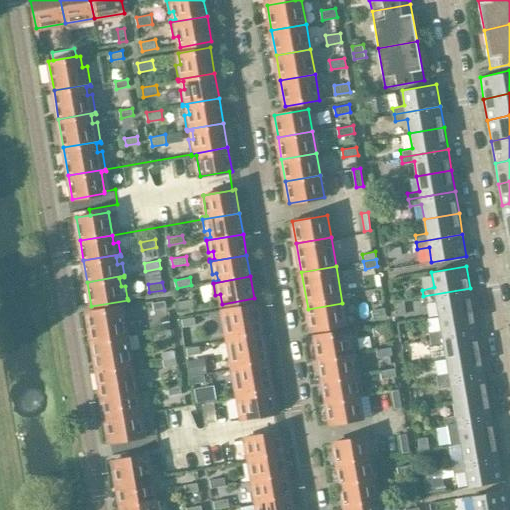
[(470,288),(423,296),(424,303),(436,301),(439,315),(474,309),(470,288)]
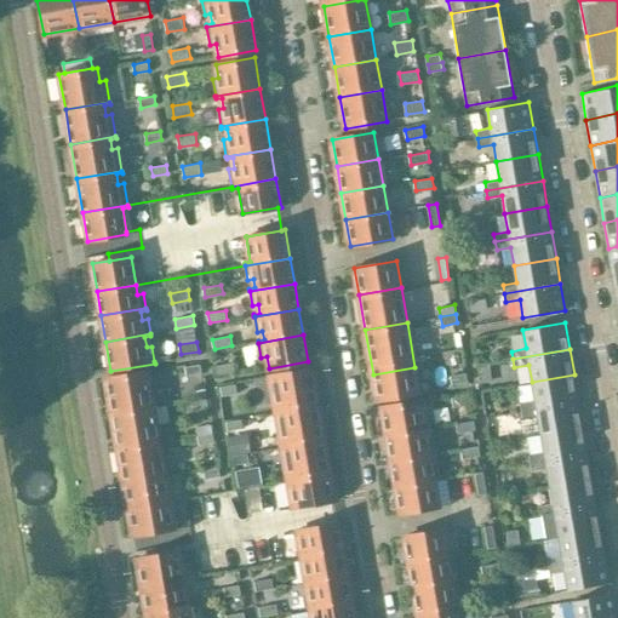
[(234,361),(217,365),(218,375),(236,371),(234,361)]
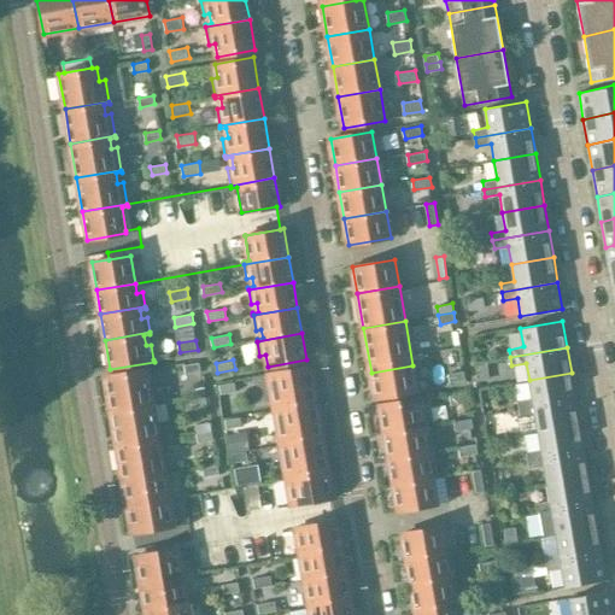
[(186,373),(201,370),(200,362),(185,364),(186,373)]
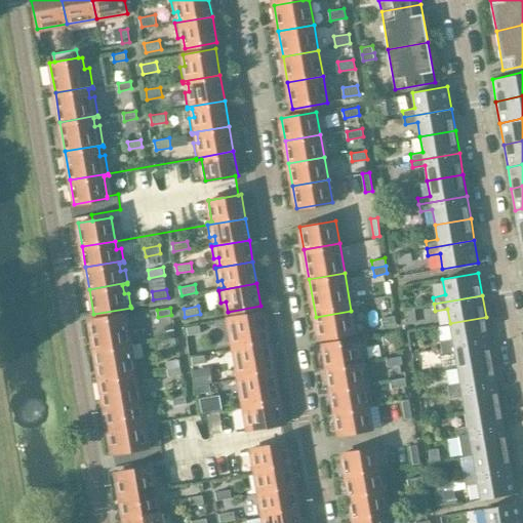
[(417,322),(415,308),(407,309),(410,323),(417,322)]
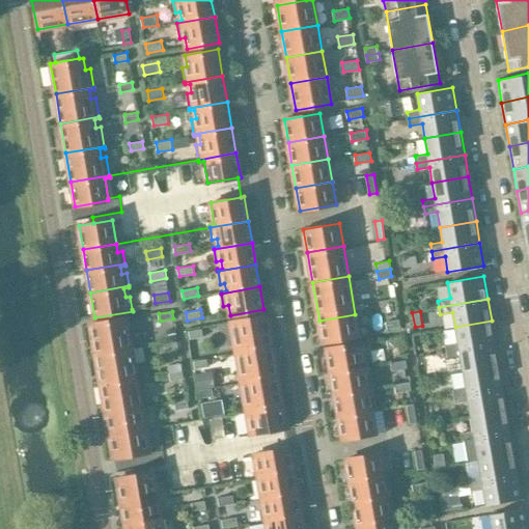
[(231,322),(237,351),(272,344),(267,314),(231,322)]
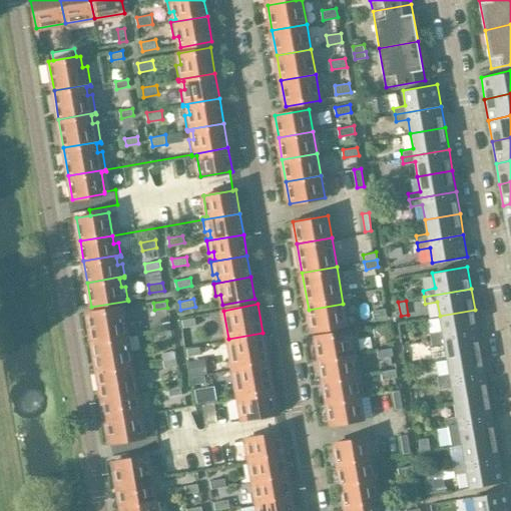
[(343,304),(309,310),(312,332),(347,325),(343,304)]
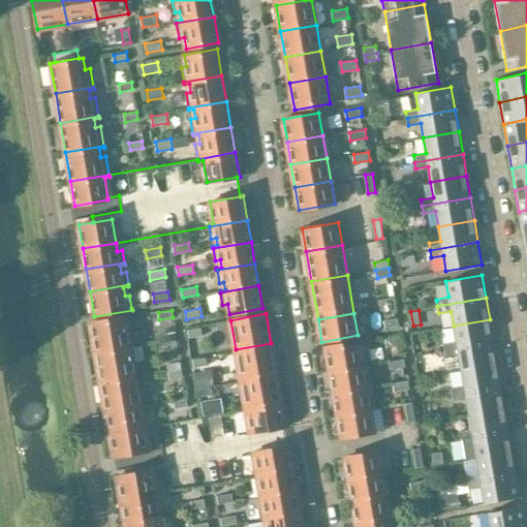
[(90,321),(95,350),(130,344),(125,315),(90,321)]
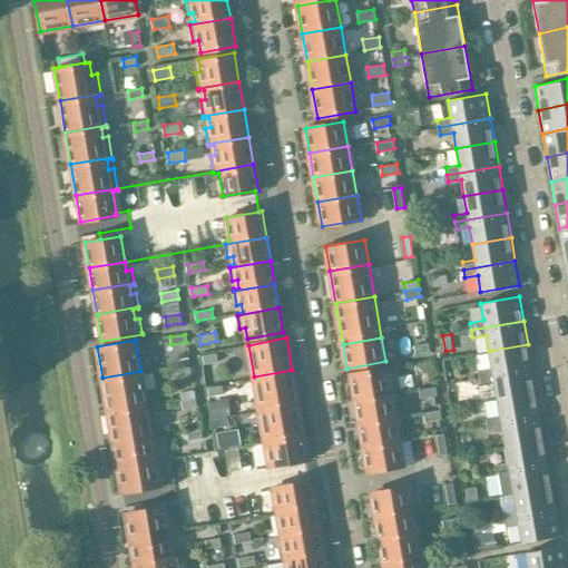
[(414,345),(415,353),(430,351),(428,342),(414,345)]
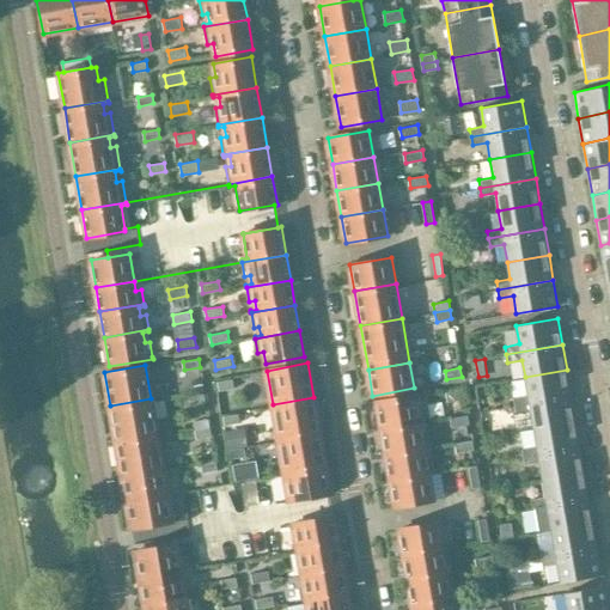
[(567,370),(525,377),(528,395),(514,397),(516,406),(571,396),(567,370)]
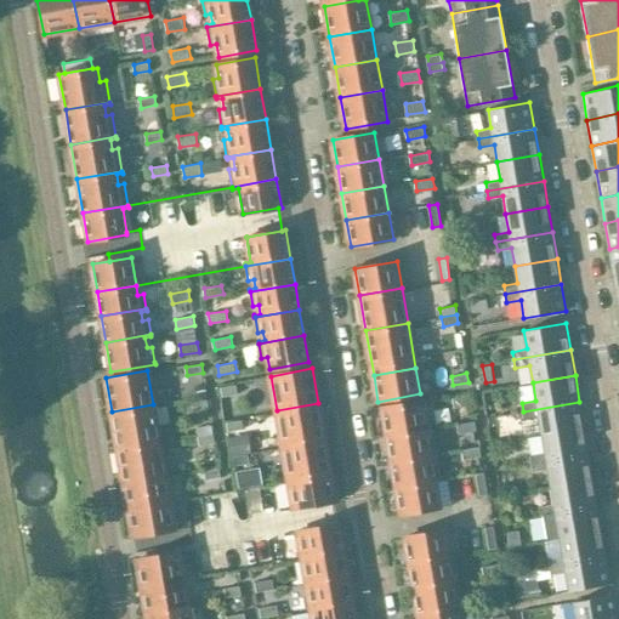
[(221,387),(222,396),(238,393),(237,385),(221,387)]
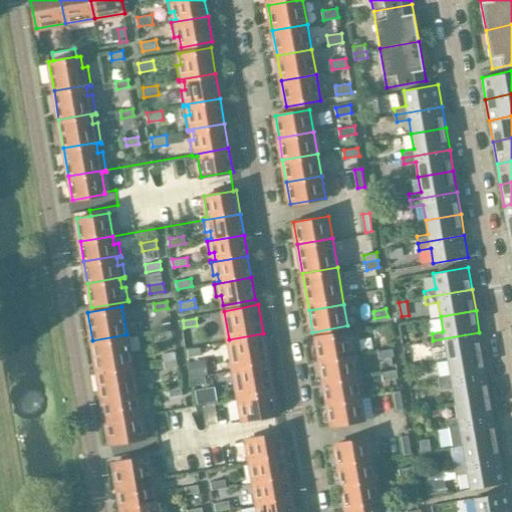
[(390,326),(374,329),(375,337),(391,334),(390,326)]
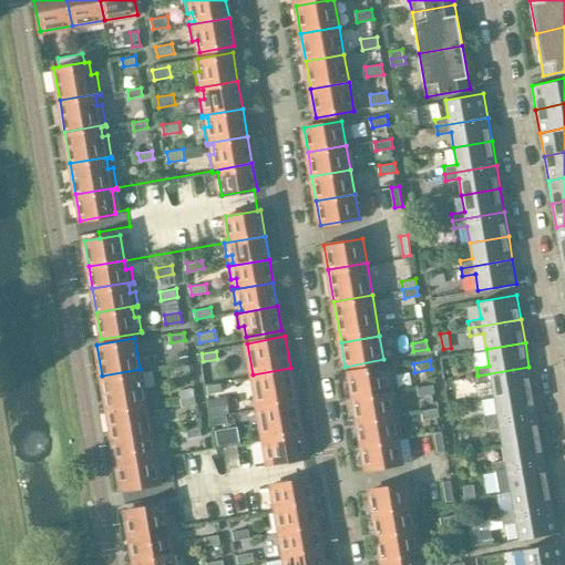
[(176,375),(191,372),(189,365),(175,367),(176,375)]
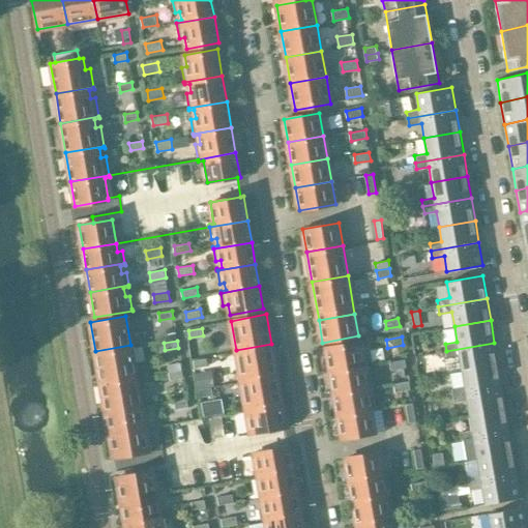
[(326,347),(330,370),(368,363),(365,351),(361,352),(359,342),(326,347)]
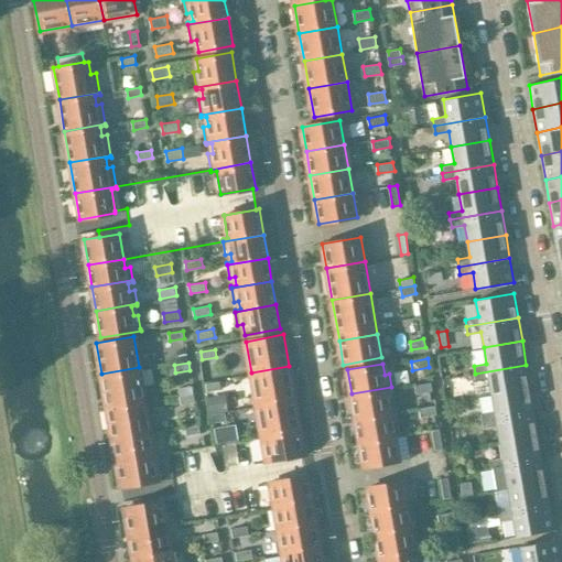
[(526,365),(475,374),(476,380),(489,378),(492,395),(530,388),(526,365)]
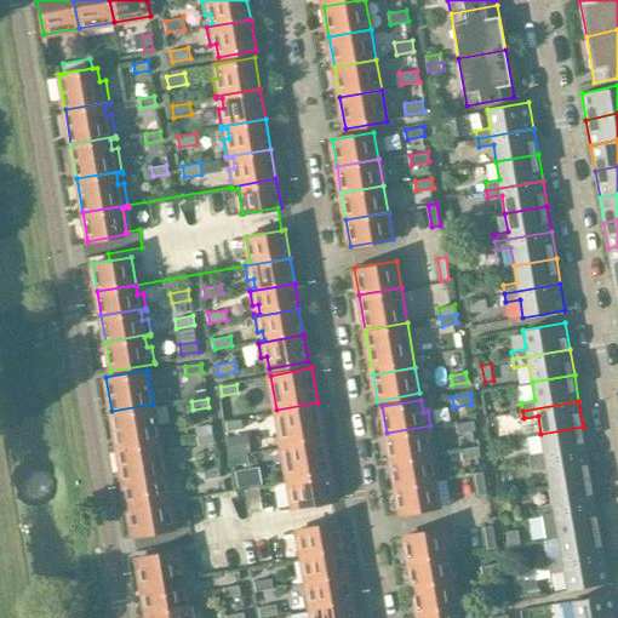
[(318,402),(276,410),(282,445),(324,438),(318,402)]
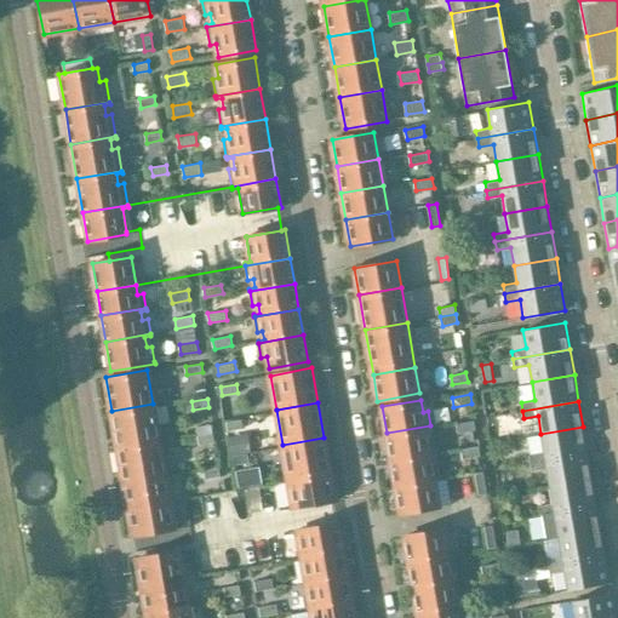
[(153,404),(112,411),(118,445),(159,438),(153,404)]
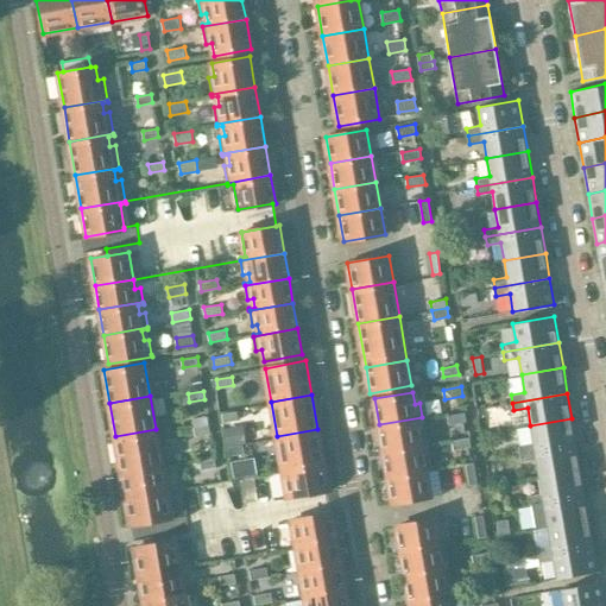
[(222,414),(223,422),(239,420),(238,411),(222,414)]
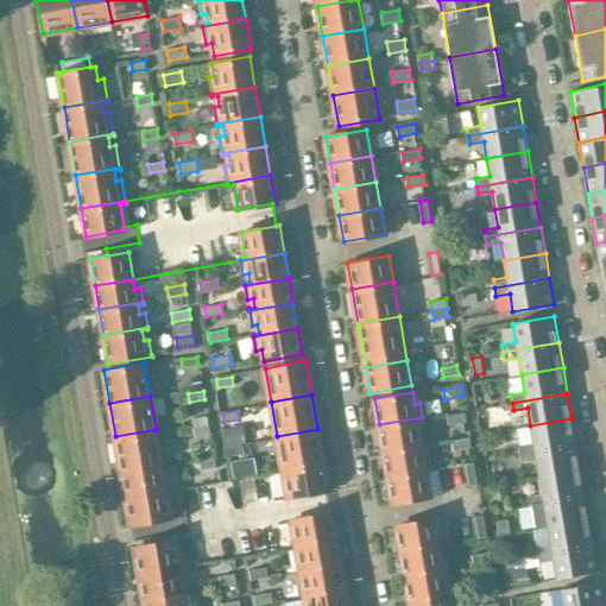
[(465,412),(448,415),(449,424),(467,421),(465,412)]
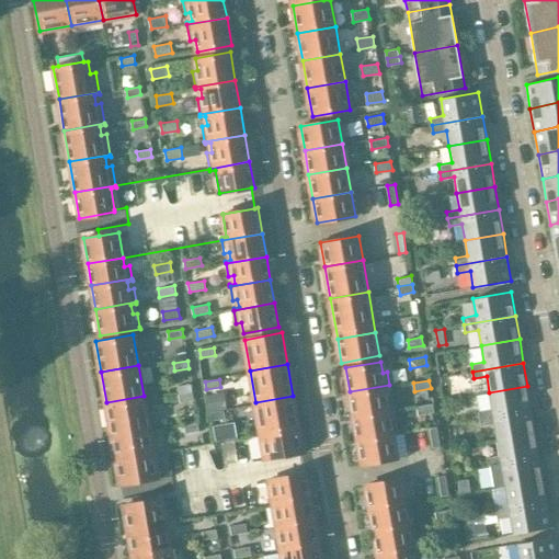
[(191,384),(178,386),(179,394),(193,391),(191,384)]
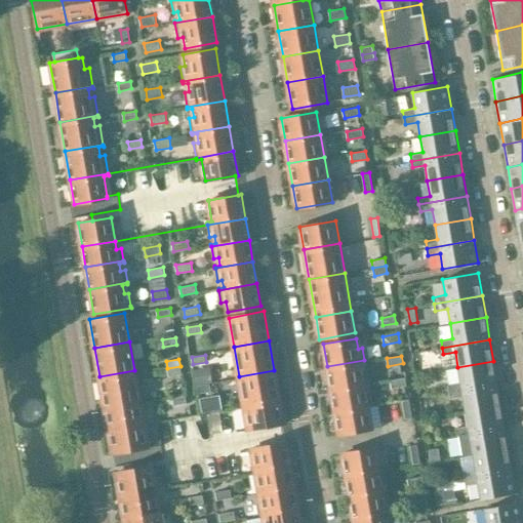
[(365,360),(364,360),(327,366),(331,389),(368,381),(366,369),(361,370),(360,363),(365,362),(365,360)]
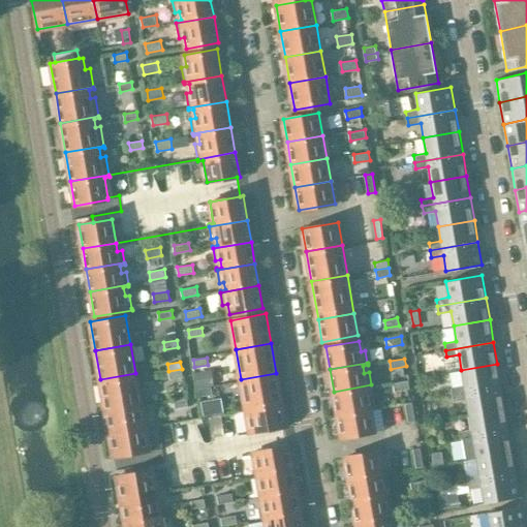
[(497,364),(461,370),(464,385),(452,388),(453,394),(501,385),(497,364)]
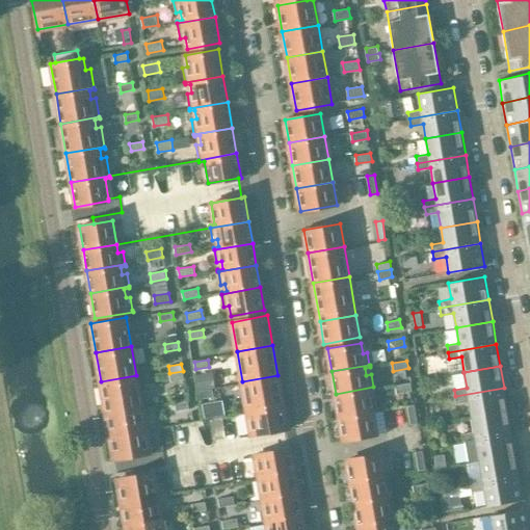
[(170,380),(184,378),(183,371),(169,373),(170,380)]
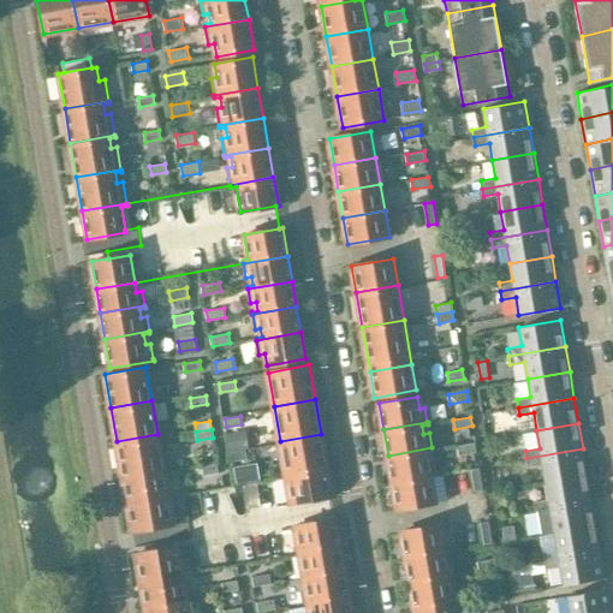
[(158,434),(117,441),(121,474),(164,466),(158,434)]
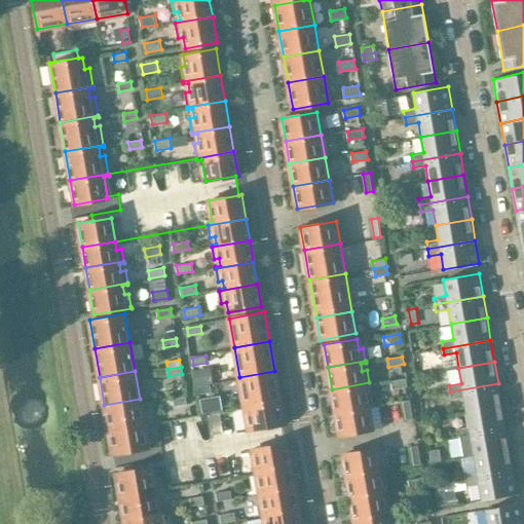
[(274,371),(239,377),(245,406),(279,400),(274,371)]
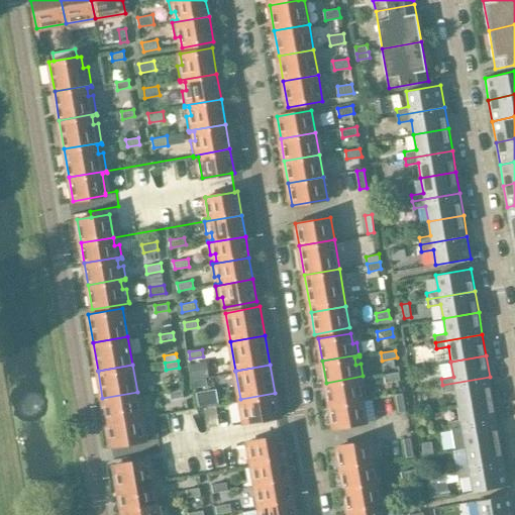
[(399,372),(384,374),(386,382),(400,380),(399,372)]
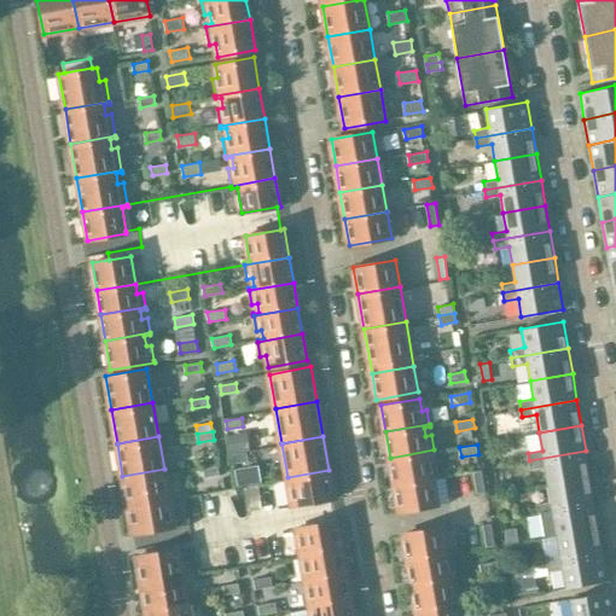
[(434,449),(390,458),(395,486),(434,480),(439,478),(439,476),(436,460),(430,462),(429,453),(435,452),(434,449)]
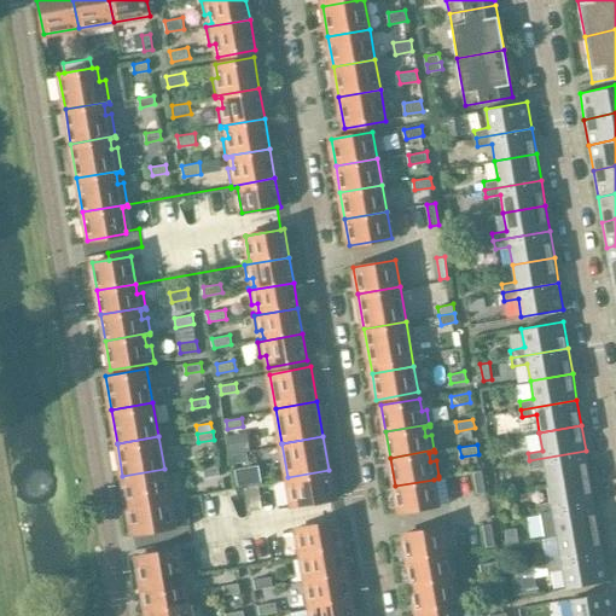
[(586,451),(529,460),(530,469),(545,466),(548,484),(590,476),(586,451)]
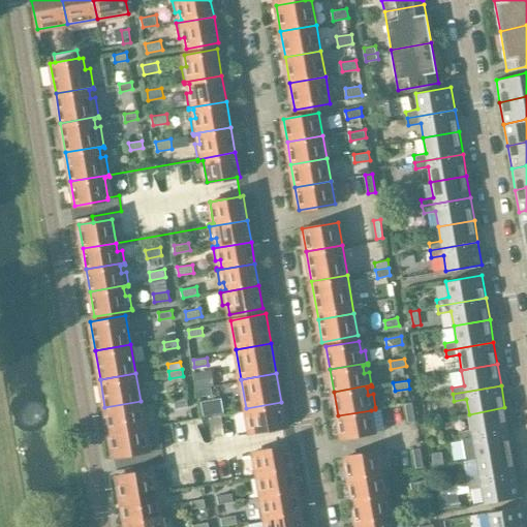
[(198,389),(199,396),(213,394),(212,386),(198,389)]
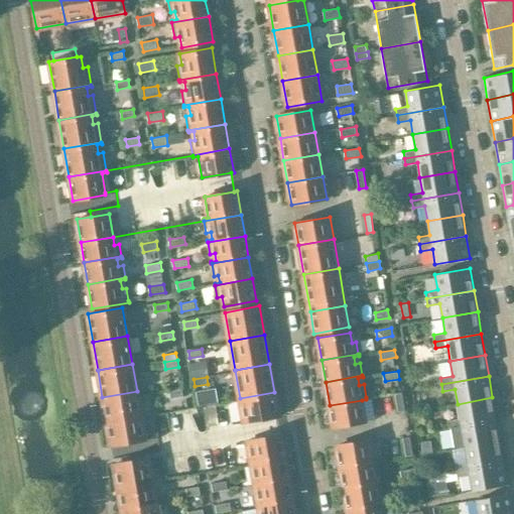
[(170,398),(183,396),(182,388),(169,390),(170,398)]
